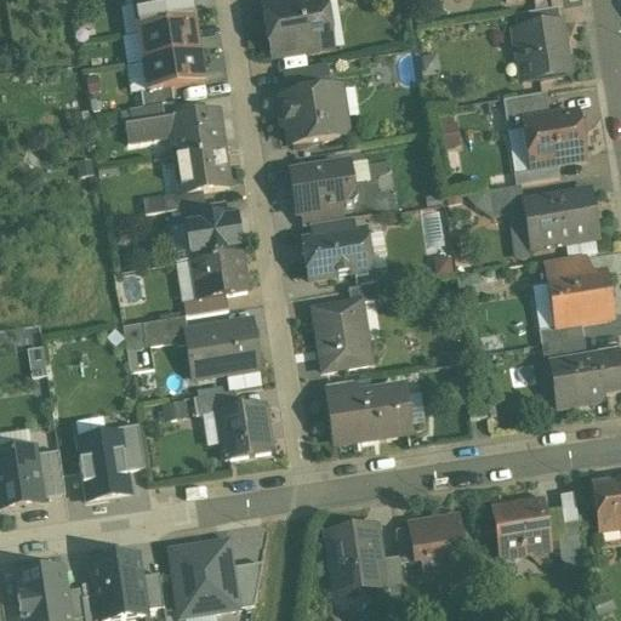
[(176,0),(135,6),(134,7),(138,36),(193,28),(193,27),(188,0),(176,0)]
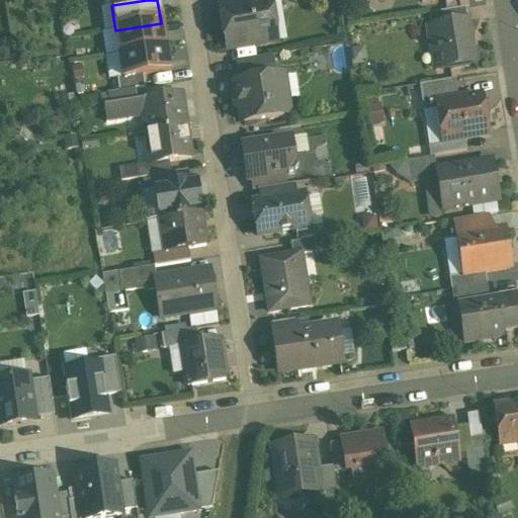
[(261,0),(254,1),(220,7),(228,51),(255,47),(254,40),(270,37),(265,6),(263,0),(261,0)]
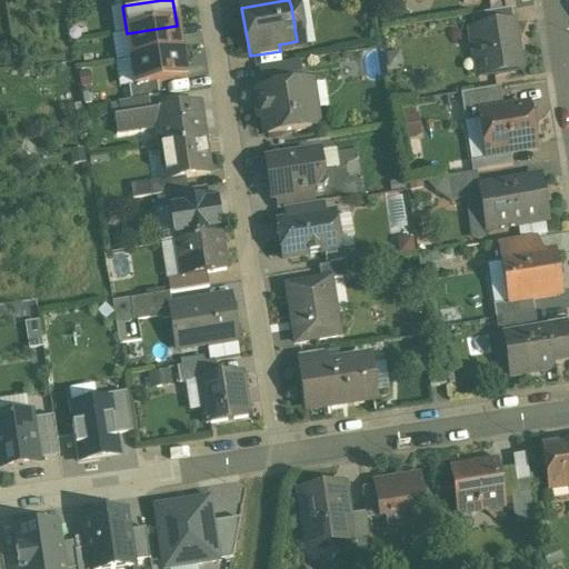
[(511,8),(471,15),(473,28),(513,21),(511,8)]
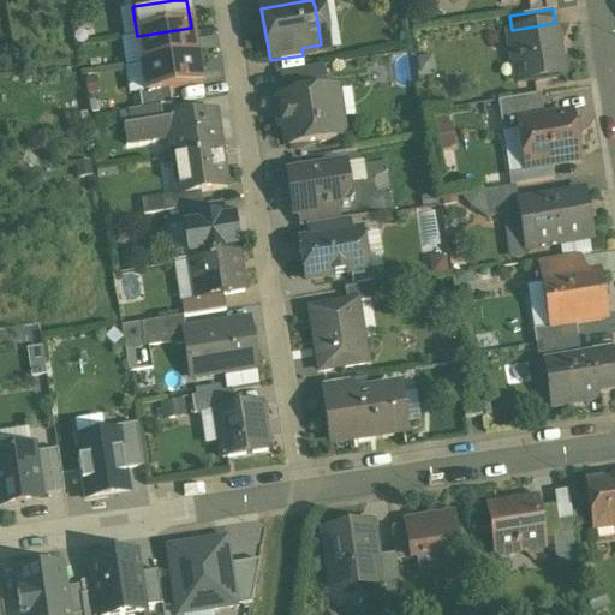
[(512,30),(508,30),(513,61),(520,60),(523,78),(563,72),(556,23),(555,23),(512,30)]
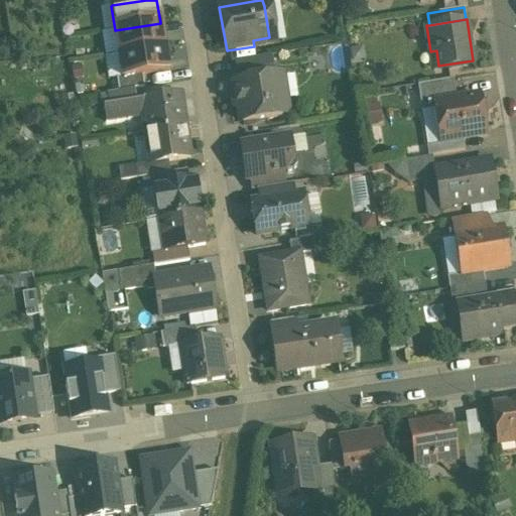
[(160,23),(115,30),(119,53),(164,46),(160,23)]
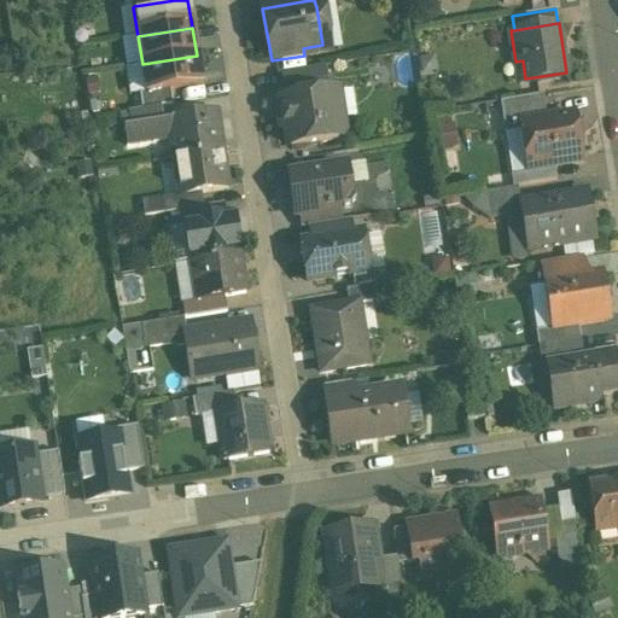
[(143,64),(141,64),(146,92),(146,93),(170,89),(202,85),(197,56),(143,64)]
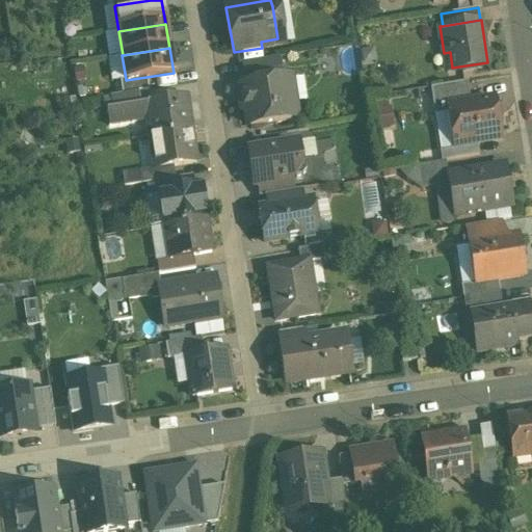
[(276,58),(244,63),(247,85),(280,80),(276,58)]
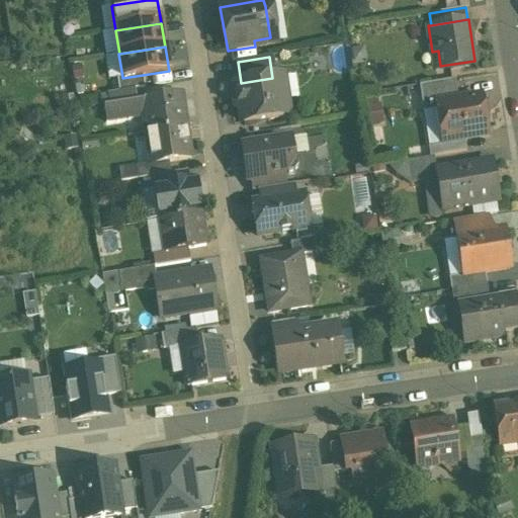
[(143,75),(122,78),(122,77),(116,78),(118,91),(135,89),(145,87),(143,75)]
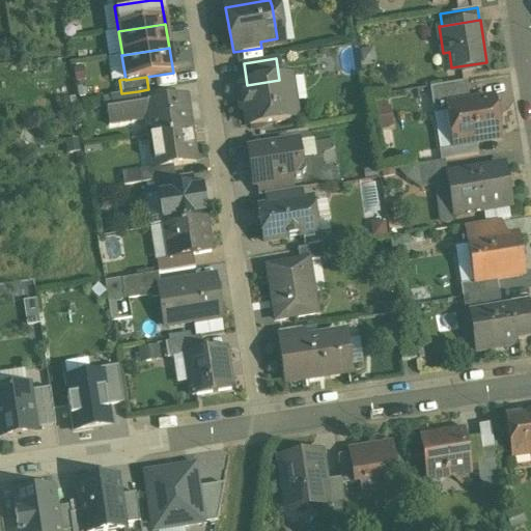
[(247,85),(243,86),(240,91),(243,110),(247,113),(249,126),(289,119),(295,112),(292,104),(286,100),(283,80),(247,85)]
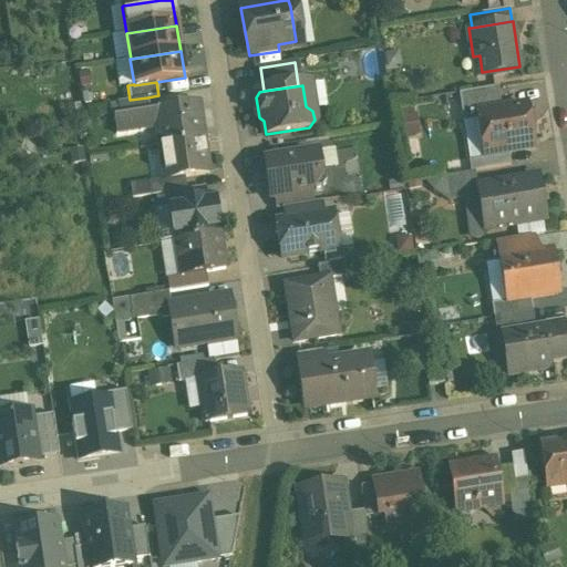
[(498,86),(459,92),(463,122),(484,119),(482,111),(502,107),(498,86)]
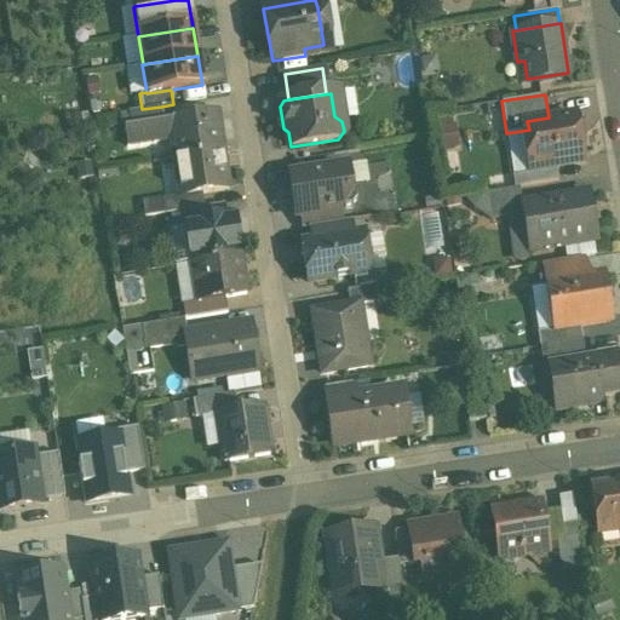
[(142,109),(128,112),(131,127),(132,128),(164,124),(164,122),(161,107),(142,109)]
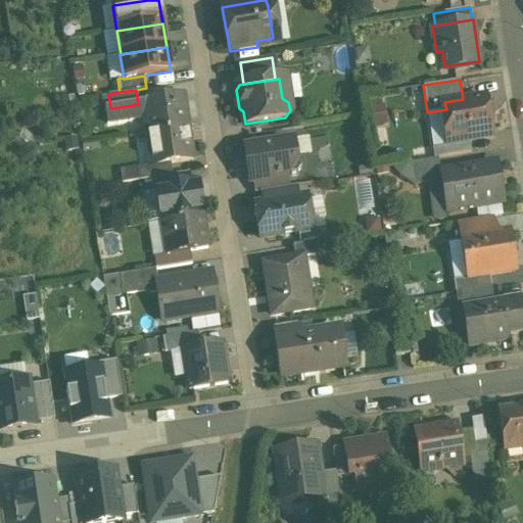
[(183,94),(142,101),(145,117),(147,133),(147,134),(188,127),(183,94)]
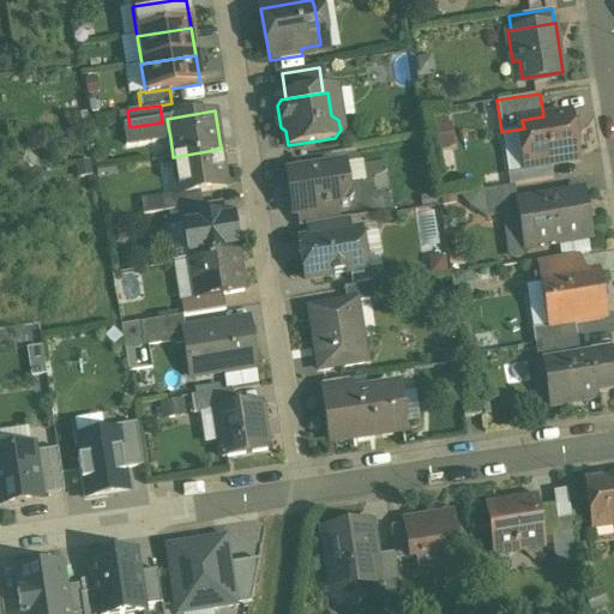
[(543,116),(522,120),(524,128),(501,132),(509,172),(551,164),(577,160),(570,113),(543,116)]
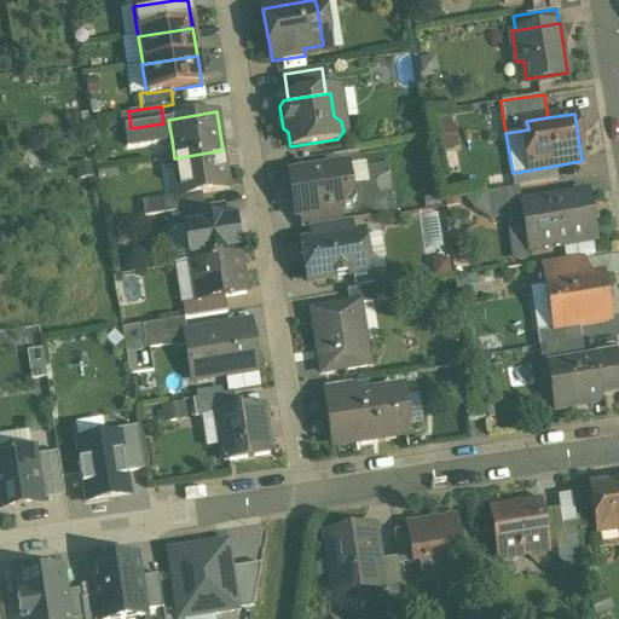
[(163,122),(163,123),(132,128),(131,127),(125,128),(127,146),(172,139),(168,121),(163,122)]
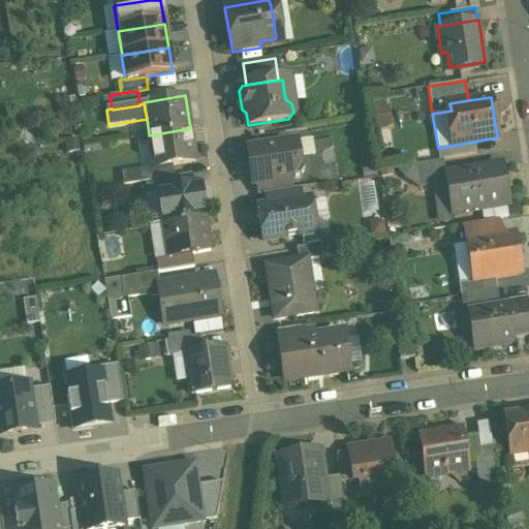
[(190,128),(149,135),(154,166),(154,167),(172,165),(195,161),(190,128)]
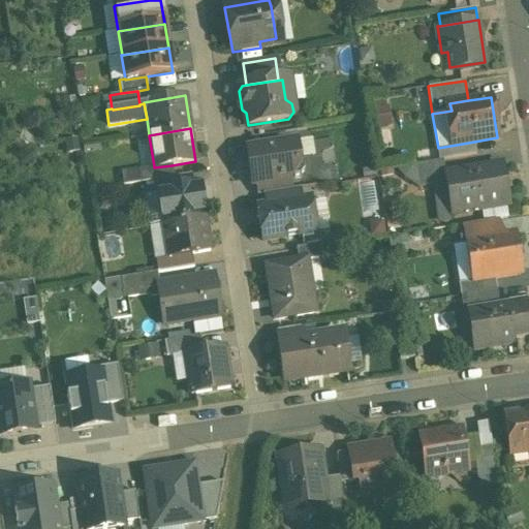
[(474,142),(438,148),(440,159),(476,153),(474,142)]
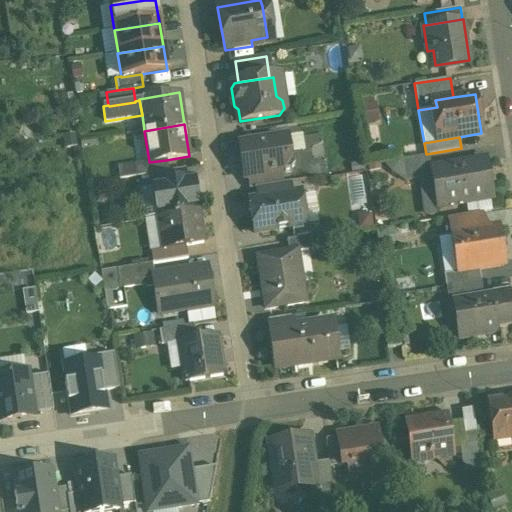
[(271,140),(268,144),(265,141),(258,142),(256,145),(252,143),(240,145),(242,162),(241,162),(239,166),(242,170),(244,169),(245,178),(248,177),(279,172),(281,169),(284,171),(291,170),(295,165),(294,159),(288,155),(286,138),(271,140)]
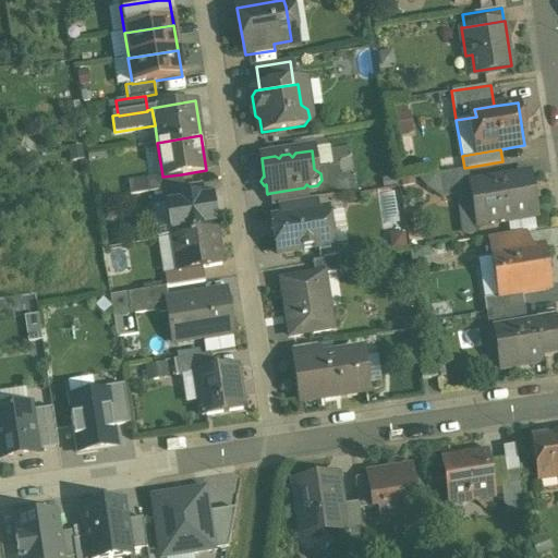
[(530,173),(470,183),(477,225),(536,215),(530,173)]
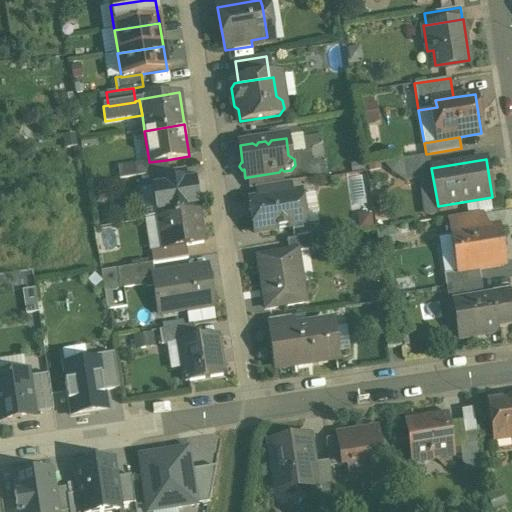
[(166,160),(149,162),(149,161),(134,163),(135,176),(152,174),(168,171),(166,160)]
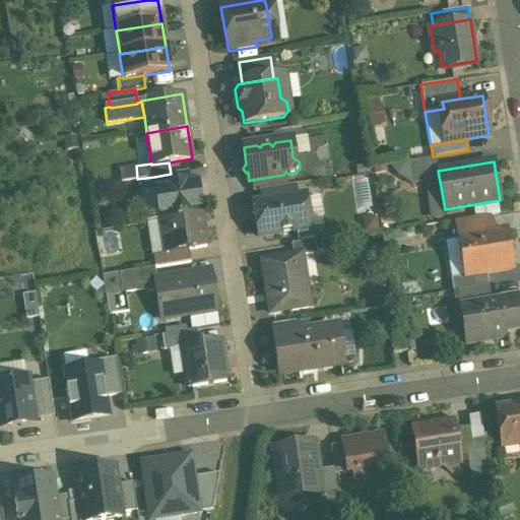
[(171,174),(154,177),(155,189),(188,184),(186,172),(171,174)]
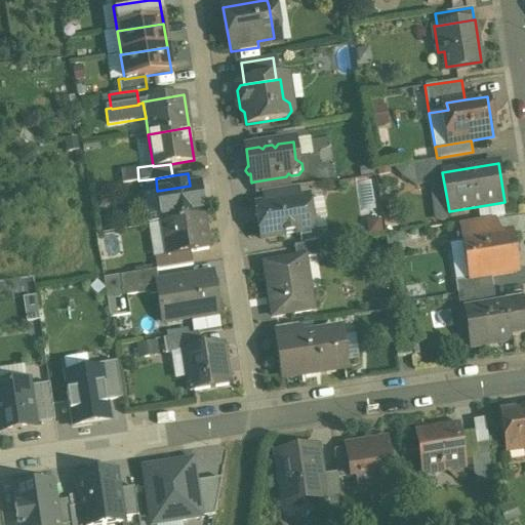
[(286,176),(254,182),(256,194),(268,192),(288,189),(286,176)]
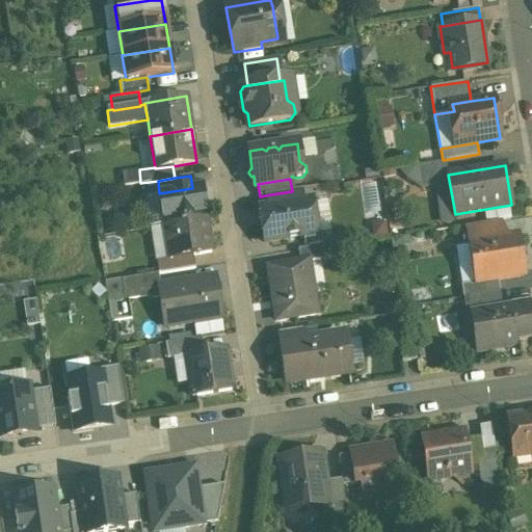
[(361,210),(376,210),(376,180),(361,180),(361,210)]
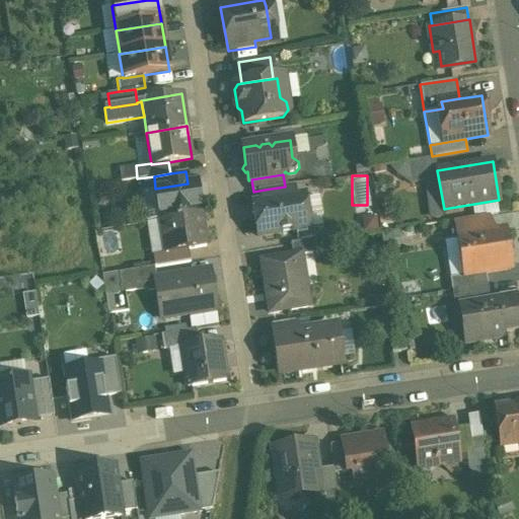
[(188,183),(155,189),(160,220),(201,214),(196,181),(188,183)]
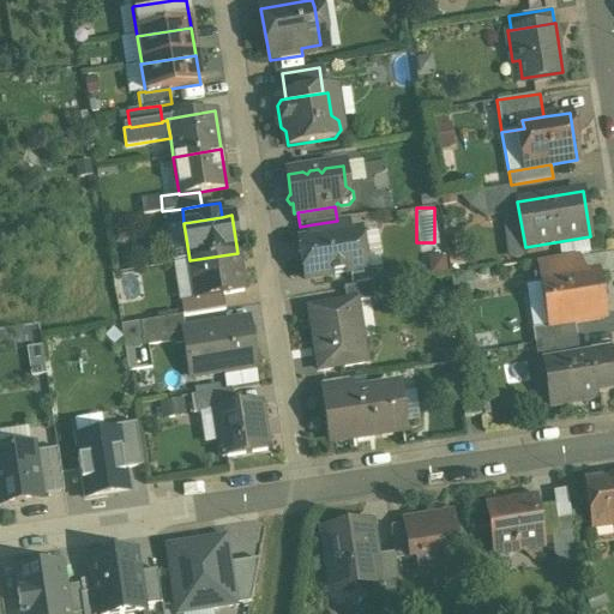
[(337,221),(313,224),(315,239),(351,233),(349,220),(337,221)]
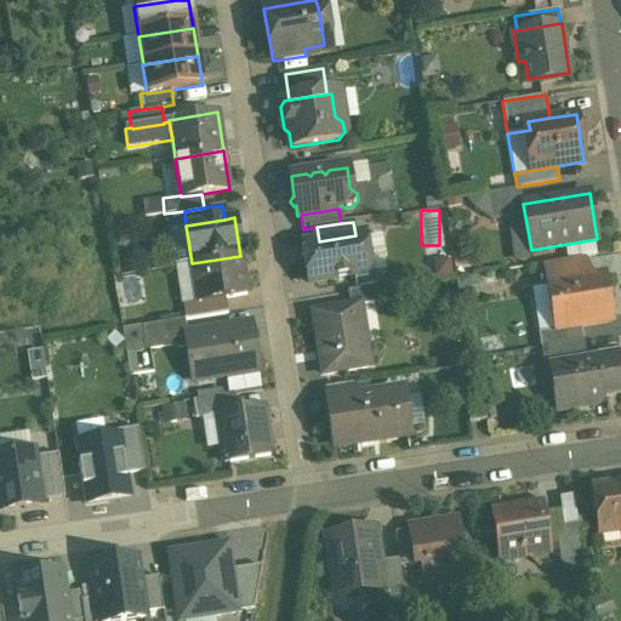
[(319,241),(303,244),(307,262),(306,262),(308,283),(354,275),(352,266),(362,263),(366,257),(364,240),(357,235),(319,241)]
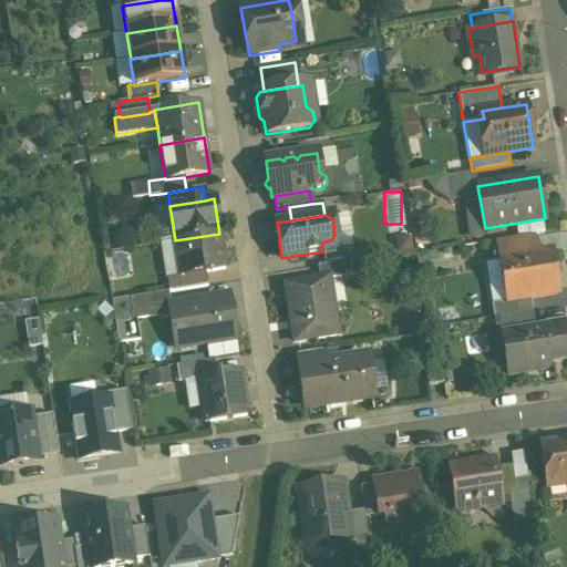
[(219,234),(175,240),(181,276),(225,269),(219,234)]
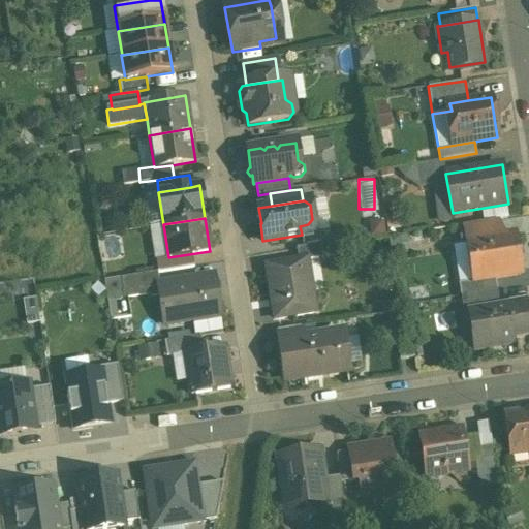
[(490,221),(463,225),(465,245),(470,244),(471,243),(493,239),(490,221)]
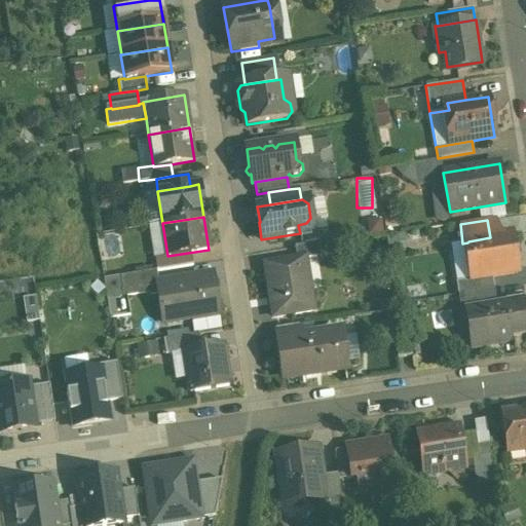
[(490,237),(468,241),(467,242),(474,278),(468,279),(468,280),(492,276),(517,272),(511,234),(490,237)]
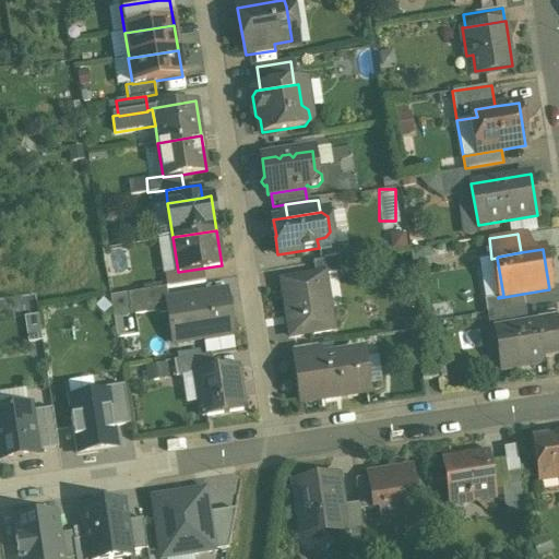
[(340,259),(313,263),(316,276),(324,275),(342,273),(340,259)]
